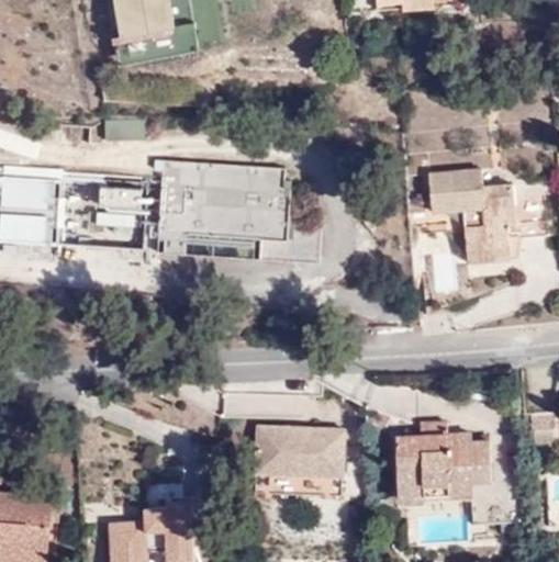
[(55,142),(85,143),(85,131),(55,127),(55,142)]
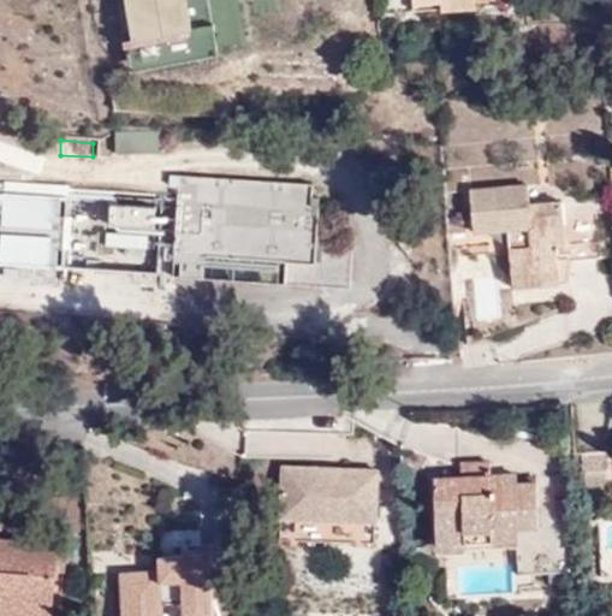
[(316,243),(318,231),(217,241),(208,193),(207,177),(178,175),(172,274),(350,286),(351,247),(316,243)]
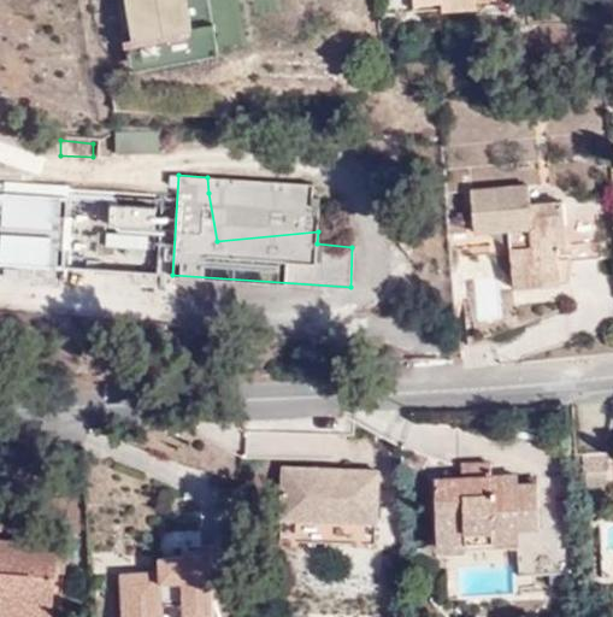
[(207,177),(208,193),(312,188),(312,184),(207,177)]
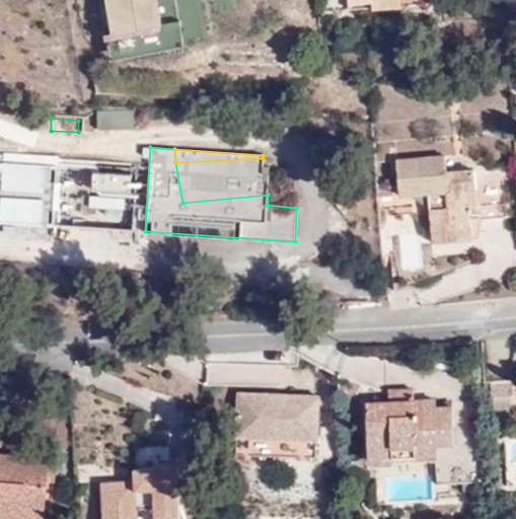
[(136,162),(0,153),(0,221),(131,230),(136,162)]
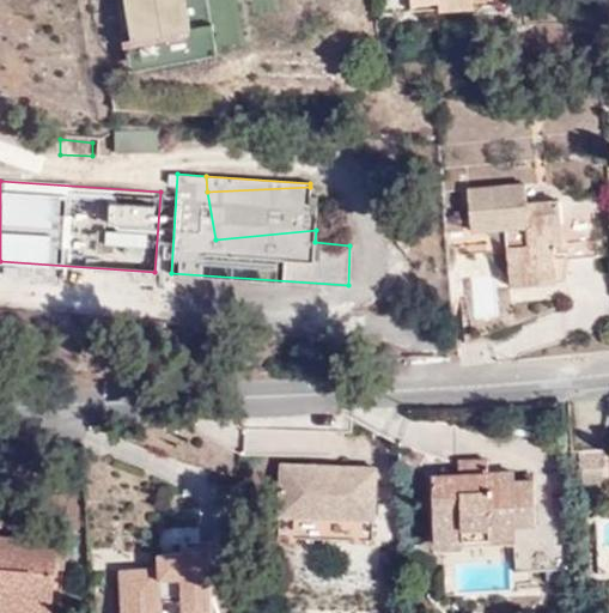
[(552,265),(566,263),(595,260),(591,214),(559,217),(556,200),(525,202),(523,183),(464,189),(467,229),(500,226),(507,225),(509,238),(503,238),(506,273),(552,269),(552,265)]
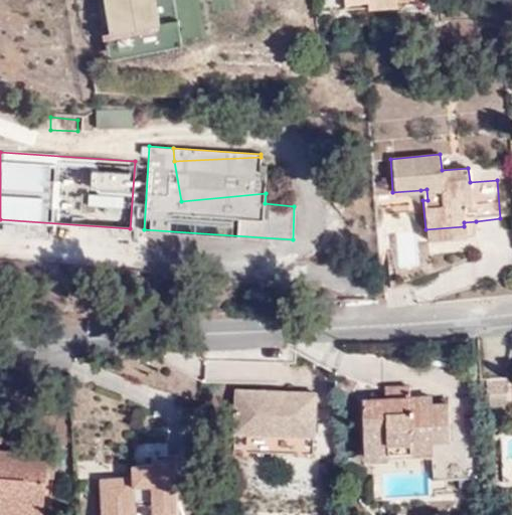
[(181,201),(266,193),(267,165),(261,165),(261,157),(174,161),(181,201)]
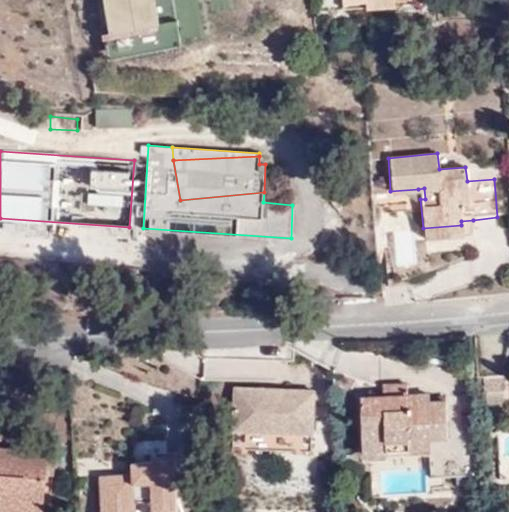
[(470,235),(473,220),(461,221),(461,225),(423,228),(423,239),(470,235)]
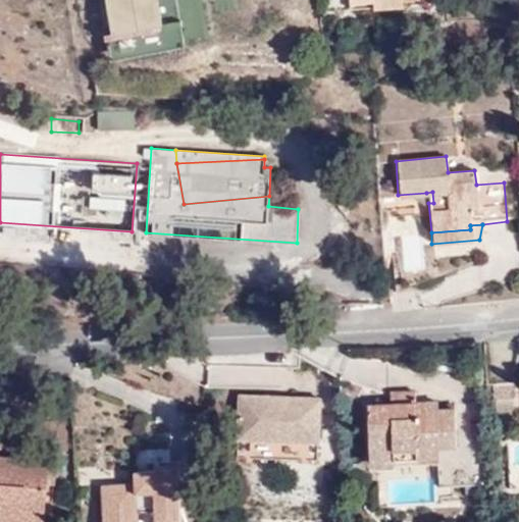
[(491,399),(513,397),(513,381),(490,382),(491,399)]
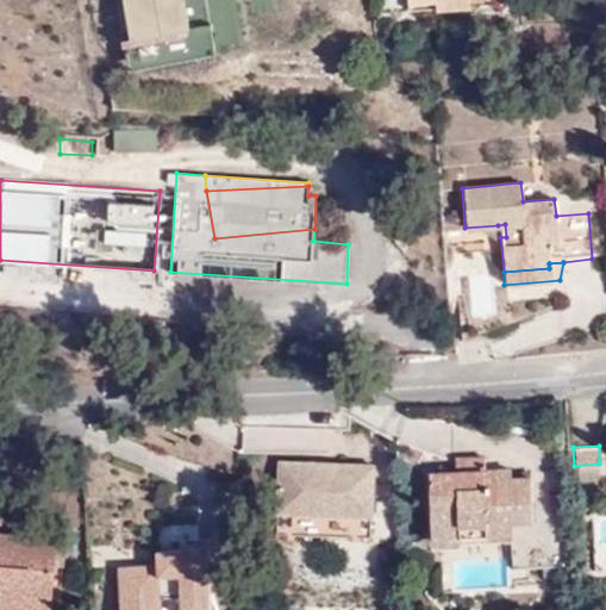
[(454,471),(483,470),(482,454),(453,455),(454,471)]
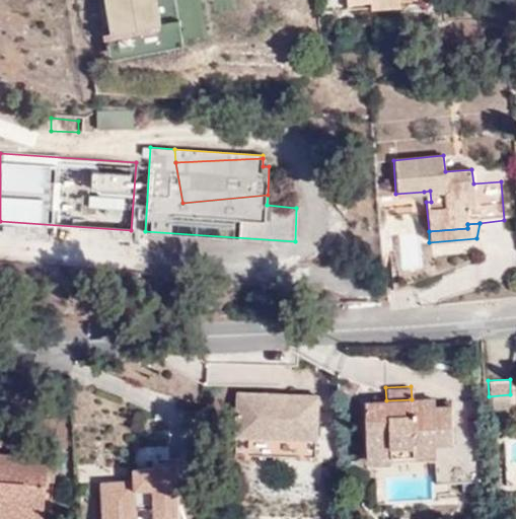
[(294,408),(294,396),(236,393),(234,436),(314,439),(315,408),(294,408)]
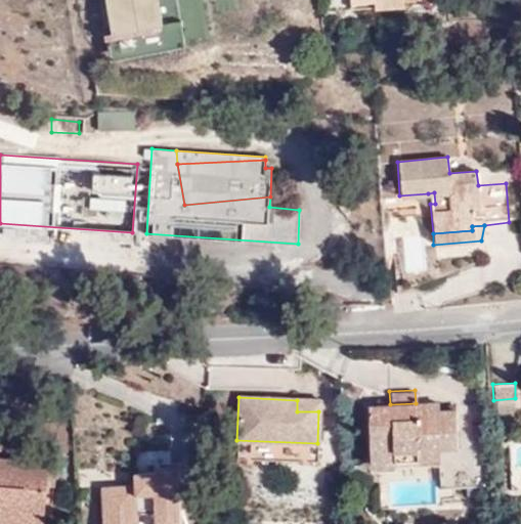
[(319,400),(297,400),(297,411),(318,411),(319,400)]
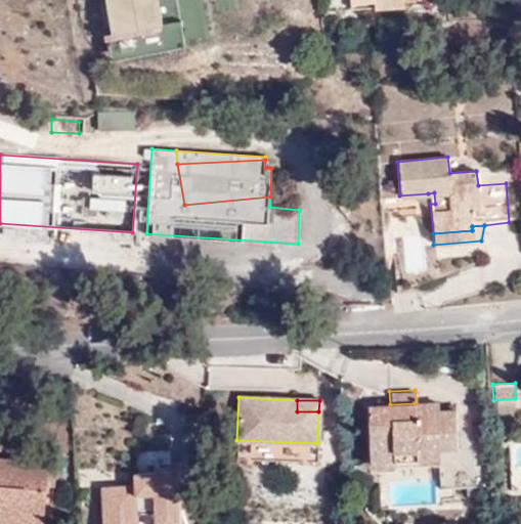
[(395,449),(440,447),(458,446),(454,409),(438,409),(438,402),(416,403),(390,404),(366,405),(371,465),(395,464),(395,461),(395,449)]
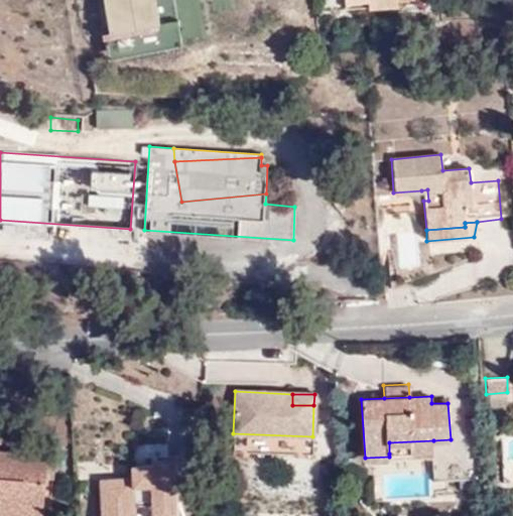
[(433,452),(433,440),(389,442),(389,454),(433,452)]
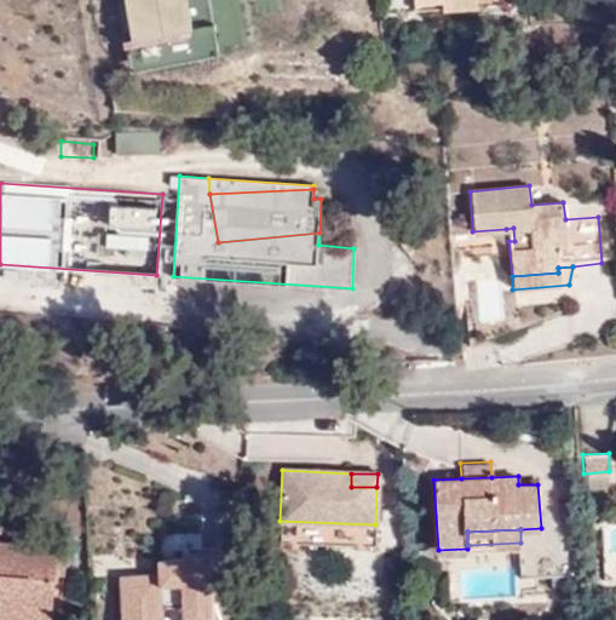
[(0,602),(50,608),(53,573),(55,549),(56,537),(30,534),(29,545),(9,544),(0,543),(0,602)]
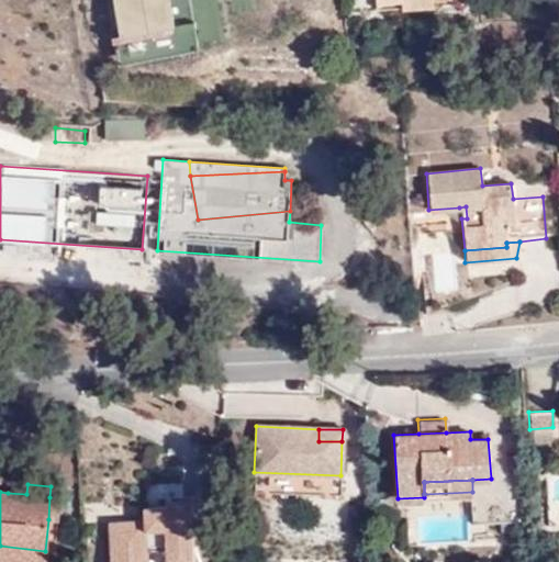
[(10,484),(8,493),(26,494),(28,484),(10,484)]
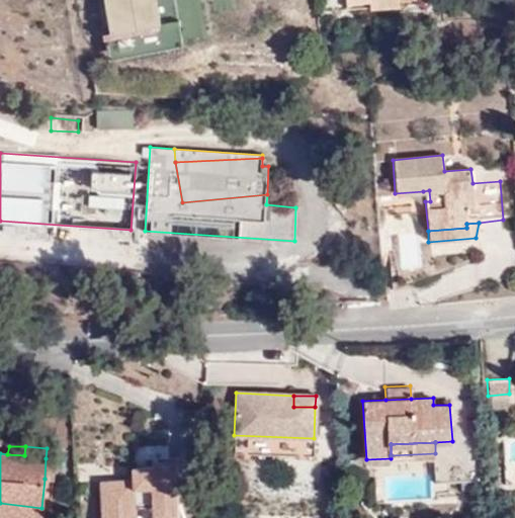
[(46,458),(45,479),(53,480),(55,459),(46,458)]
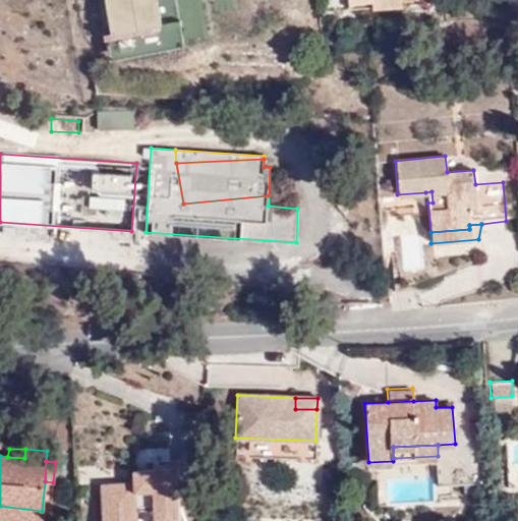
[(177,520),(174,467),(152,468),(155,488),(133,489),(132,480),(106,482),(108,494),(101,496),(102,520),(177,520)]
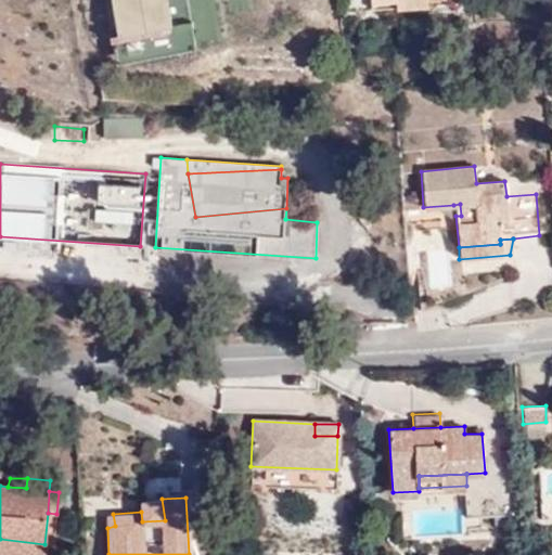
[(165,520),(162,499),(140,501),(141,512),(142,521),(165,520)]
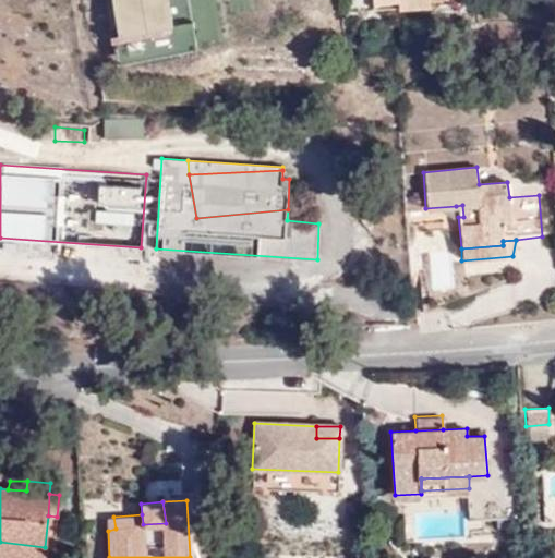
[(106,518),(108,531),(116,529),(113,517),(106,518)]
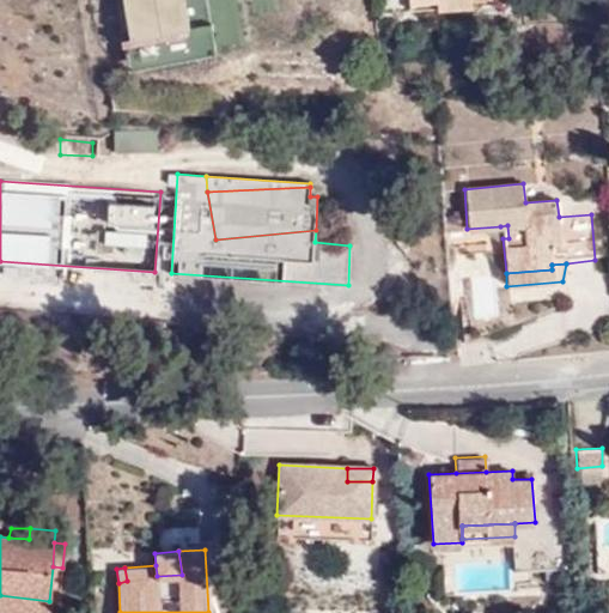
[(0,608),(48,612),(49,601),(0,595),(0,608)]
